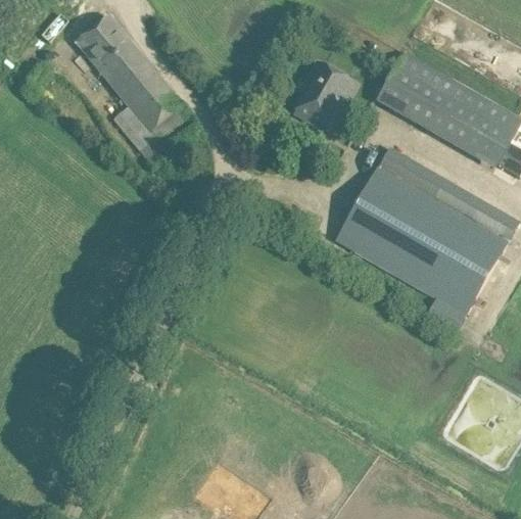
[(107,15),(91,29),(76,41),(128,104),(112,118),(139,149),(152,164),(168,152),(164,148),(194,123),(107,15)]
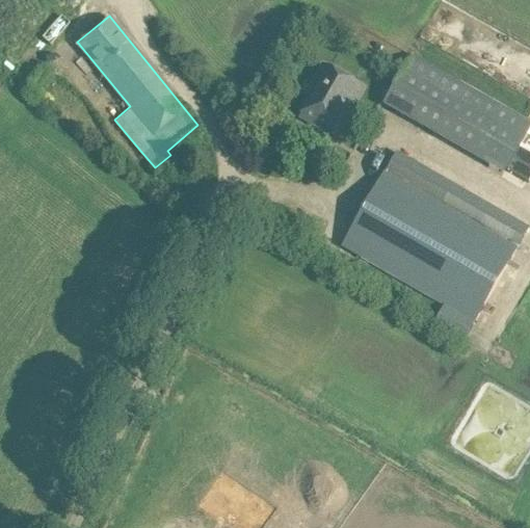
[(529,121),(409,53),(385,98),(504,166),(506,163),(519,141),(529,122),(529,121)]
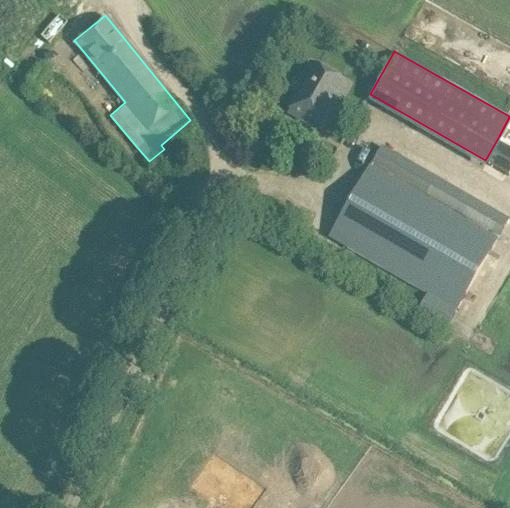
[(289,110),(312,124),(316,117),(322,121),(345,80),(310,60),(300,78),(311,84),(304,95),(299,93),(289,110)]
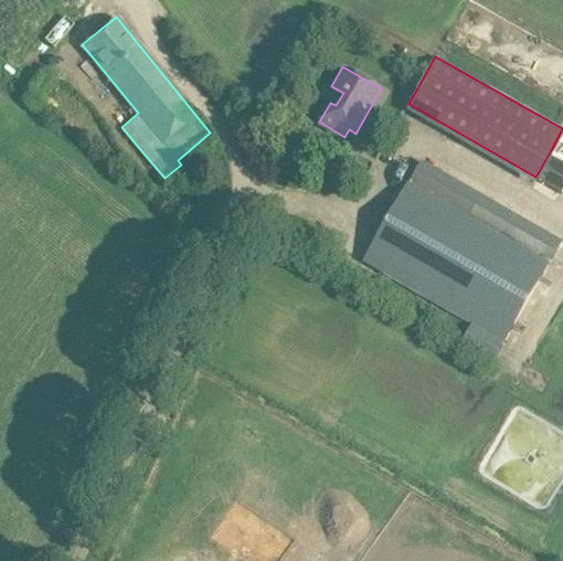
[(562,156),(551,150),(538,173),(561,187),(562,182),(562,156)]
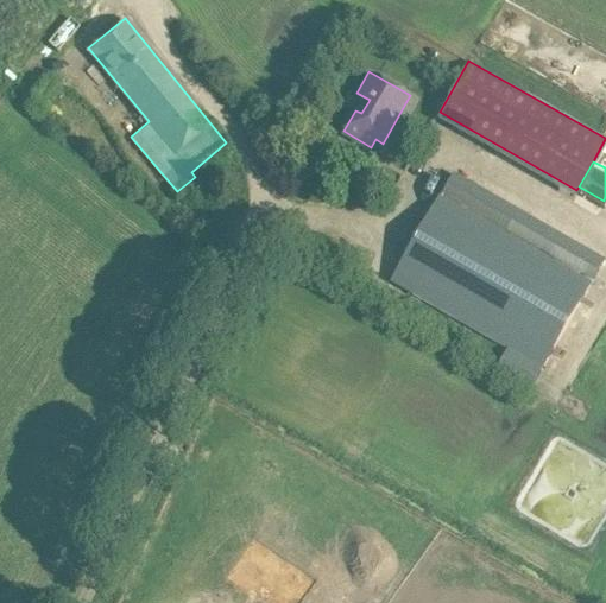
[(450,171),(390,278),(505,344),(493,372),(526,388),(604,256),(450,171)]
